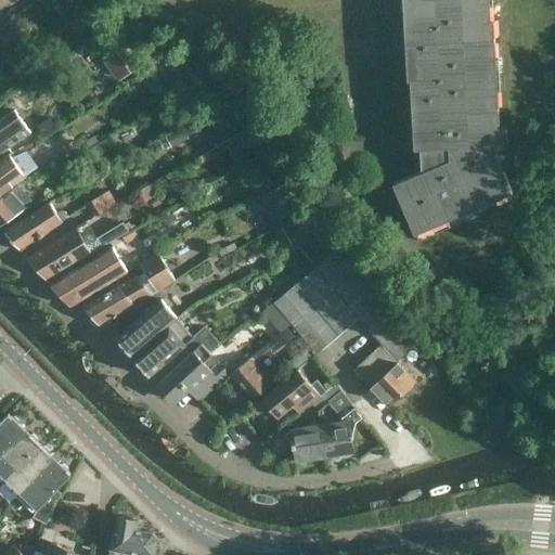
[(402,0),(408,80),(410,80),(414,149),(420,149),(421,171),(394,183),(414,233),(511,192),(494,153),(494,143),(500,143),(493,18),(490,18),(489,0),(402,0)]
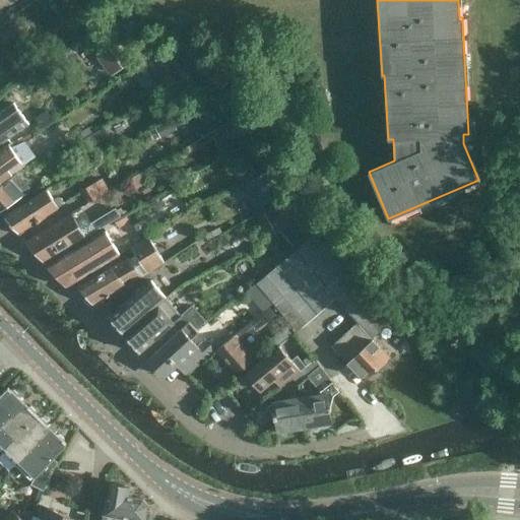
[(90,41),(113,72),(131,60),(108,27),(90,41)]
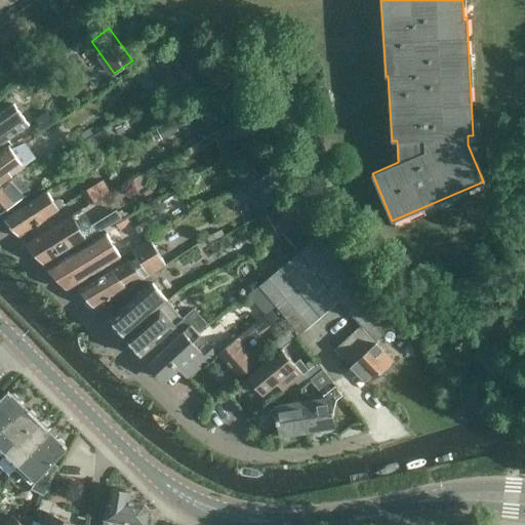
[(146,68),(158,88),(185,72),(171,51),(146,68)]
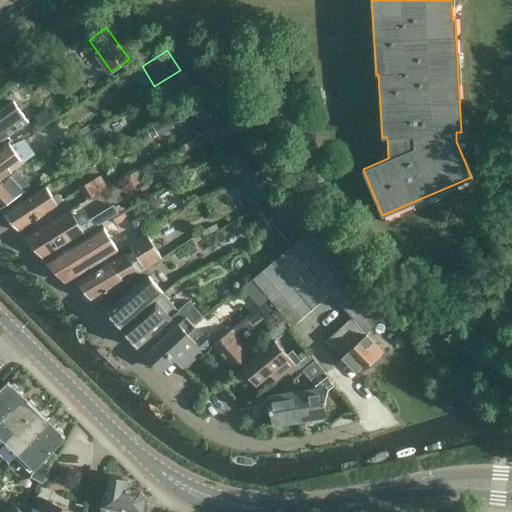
[(0,142),(16,131),(29,121),(14,101),(0,110),(0,142)]
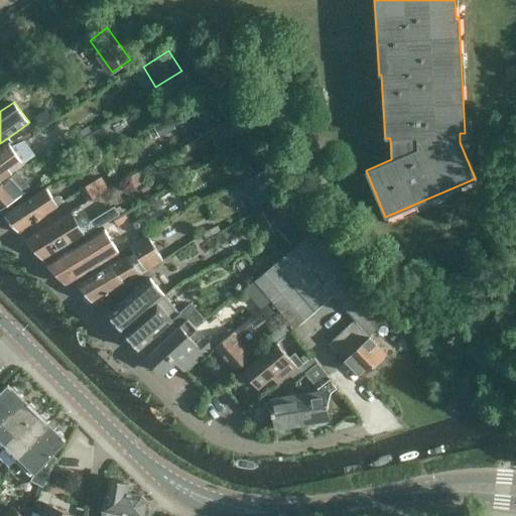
[(15,170),(23,164),(37,154),(26,139),(16,143),(14,140),(9,144),(0,149),(0,179),(15,170)]
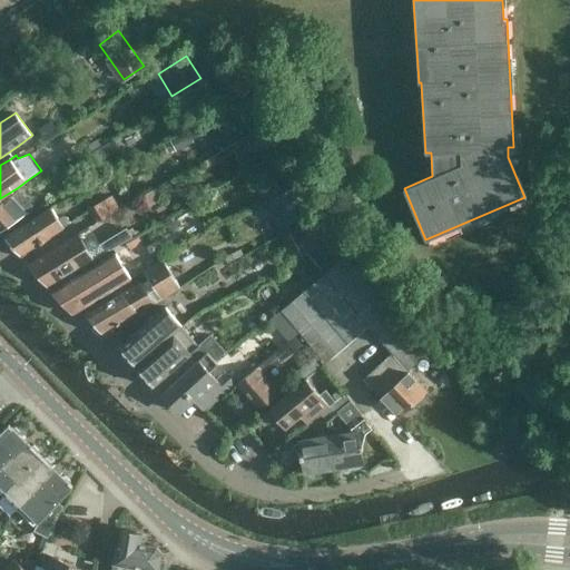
[(265,200),(281,229),(310,214),(305,205),(307,204),(296,184),(265,200)]
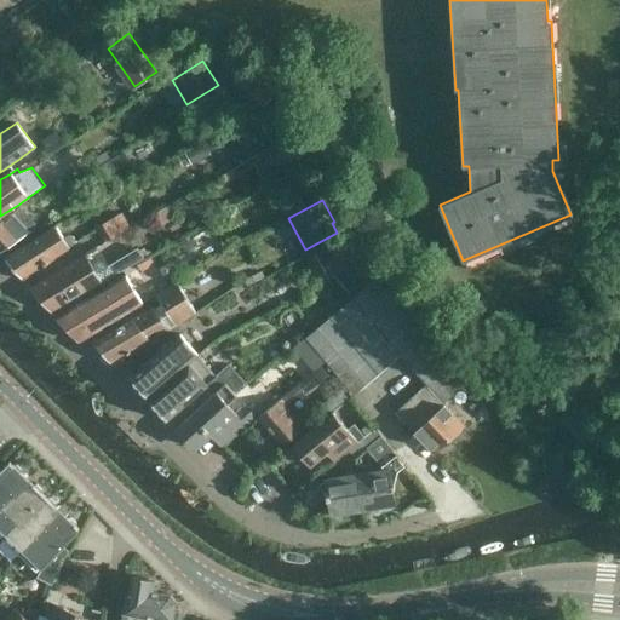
[(35,223),(18,205),(0,216),(0,251),(19,239),(24,244),(62,220),(56,211),(35,223)]
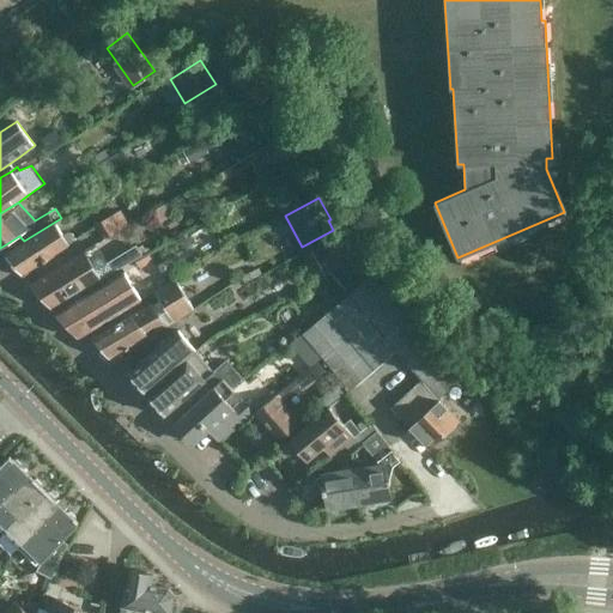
[(128,224),(119,210),(96,223),(105,238),(128,224)]
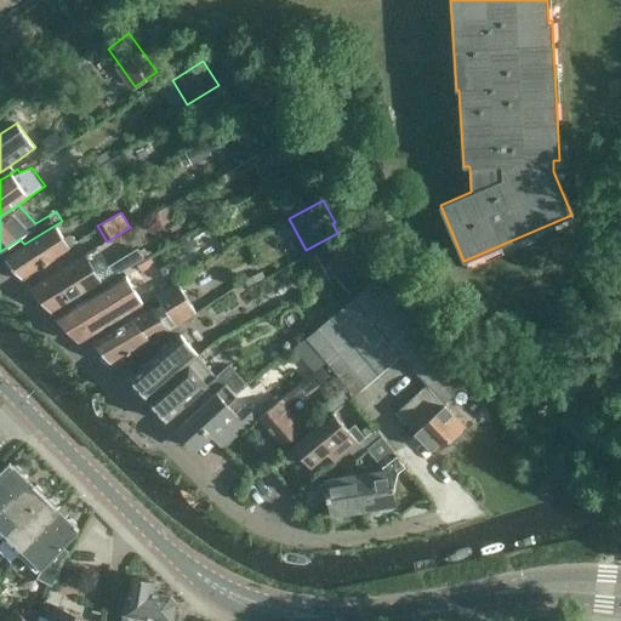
[(4,258),(22,279),(39,268),(39,269),(56,258),(70,249),(57,227),(26,245),(24,245),(4,258)]
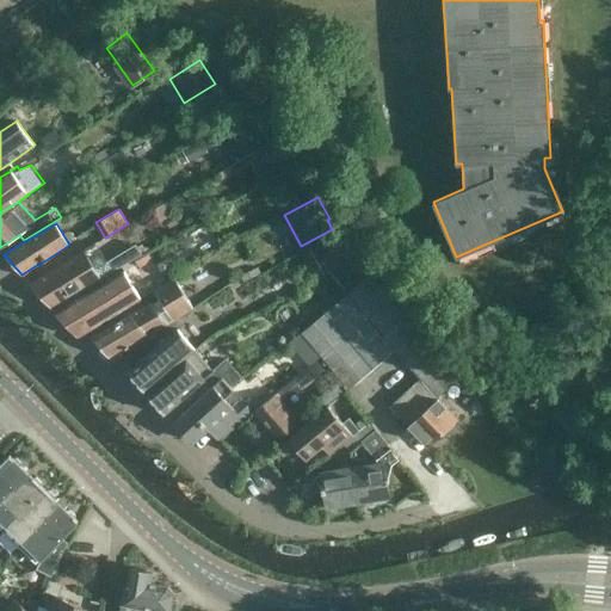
[(309,252),(323,275),(345,263),(332,239),(309,252)]
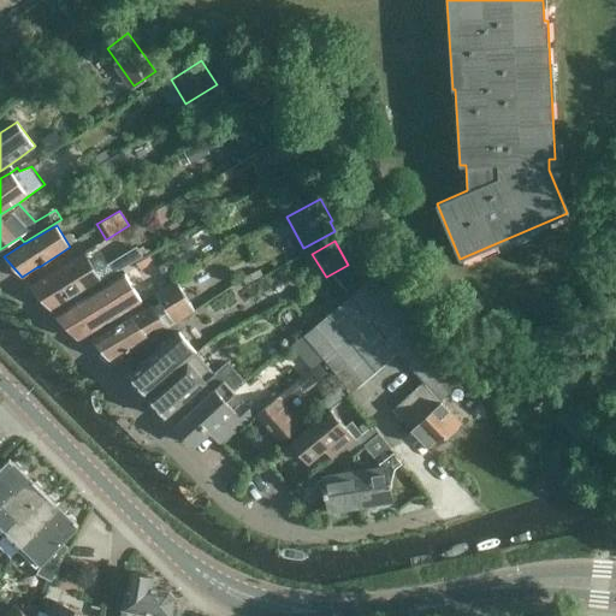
[(30,286),(52,312),(54,313),(149,253),(144,247),(140,249),(137,247),(108,265),(96,247),(86,254),(86,253),(30,286)]
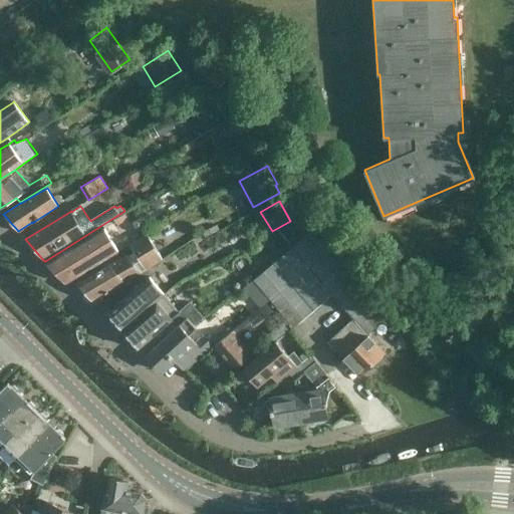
[(148,234),(143,226),(127,235),(133,243),(148,234)]
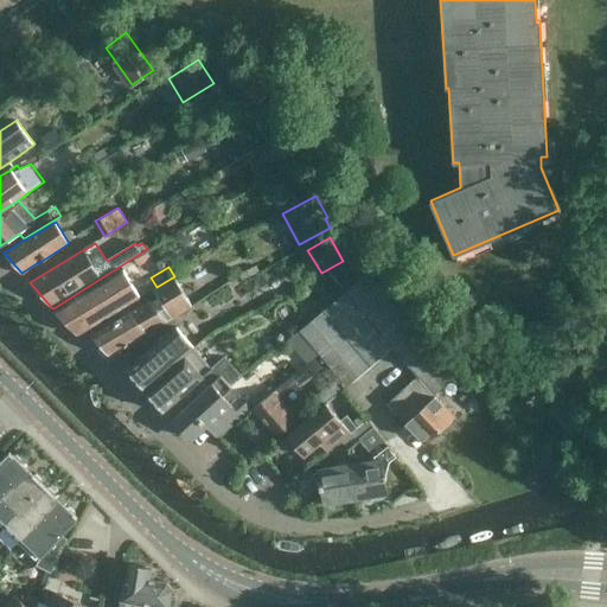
[(55,310),(78,333),(87,328),(139,296),(122,269),(55,310)]
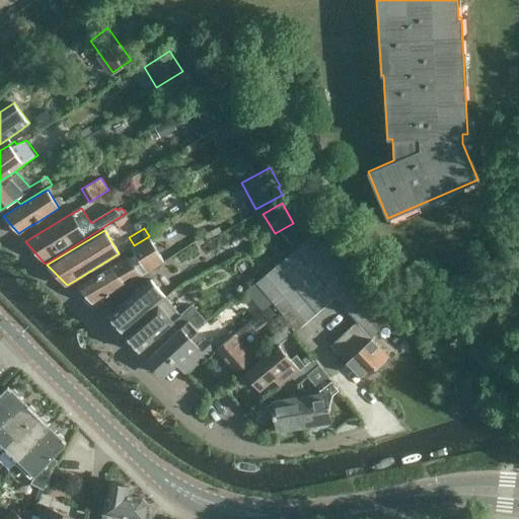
[(274,303),(273,304),(283,316),(285,315),(297,328),(334,297),(355,321),(328,345),(346,362),(362,379),(377,365),(380,365),(385,362),(385,358),(388,356),(371,338),(389,320),(332,254),(314,233),(256,283),(274,303)]
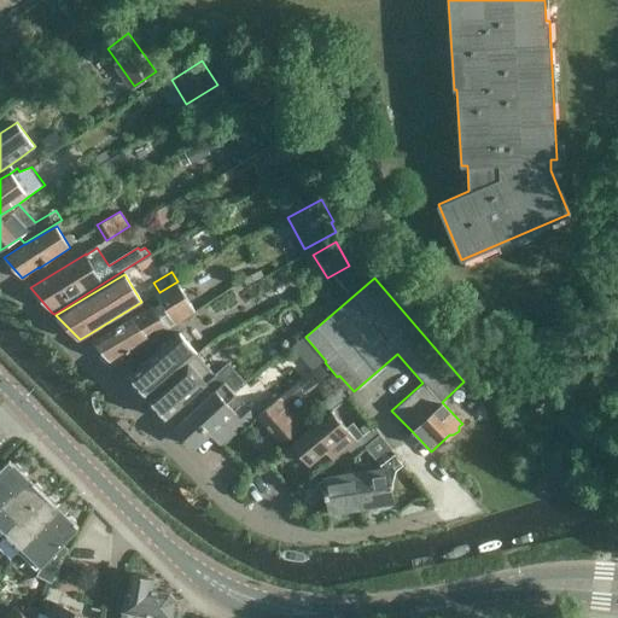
[(127,353),(128,353),(180,324),(180,322),(197,313),(178,281),(156,295),(162,304),(155,309),(152,307),(93,339),(93,340),(116,366),(120,363),(116,359),(127,353)]
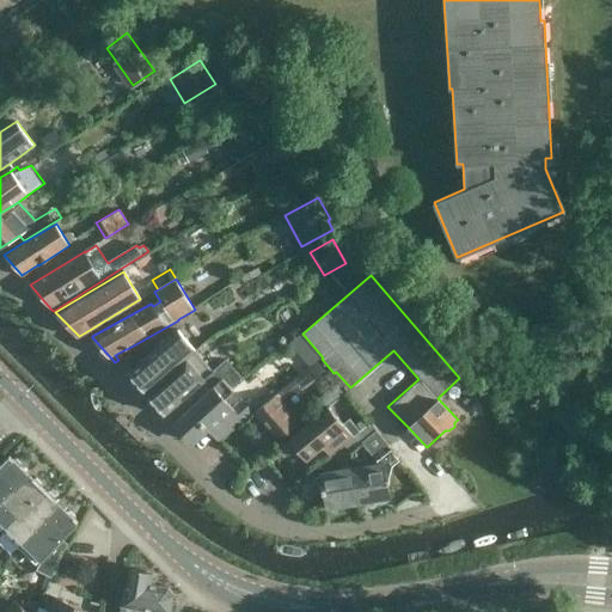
[(126,372),(145,395),(196,349),(178,329),(182,324),(178,320),(127,349),(138,362),(126,372)]
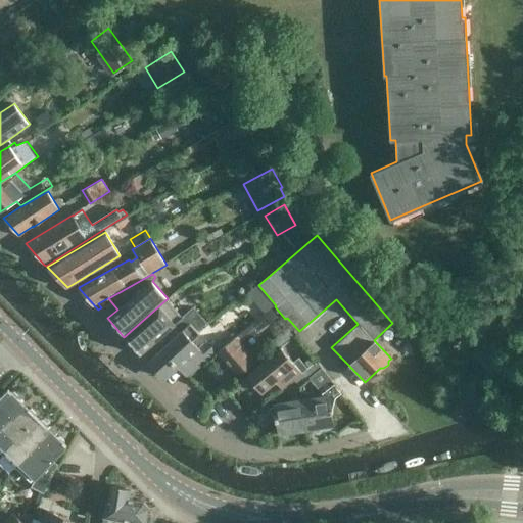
[(149,346),(155,353),(193,321),(202,330),(208,325),(193,307),(183,316),(168,298),(124,337),(140,354),(149,346)]
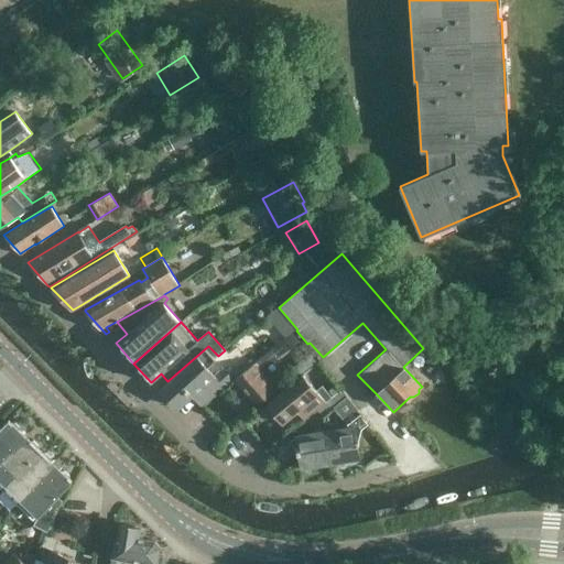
[(253,364),(232,381),(255,405),(280,384),(272,376),(269,378),(262,369),(294,344),(300,350),(307,344),(296,331),(253,364)]
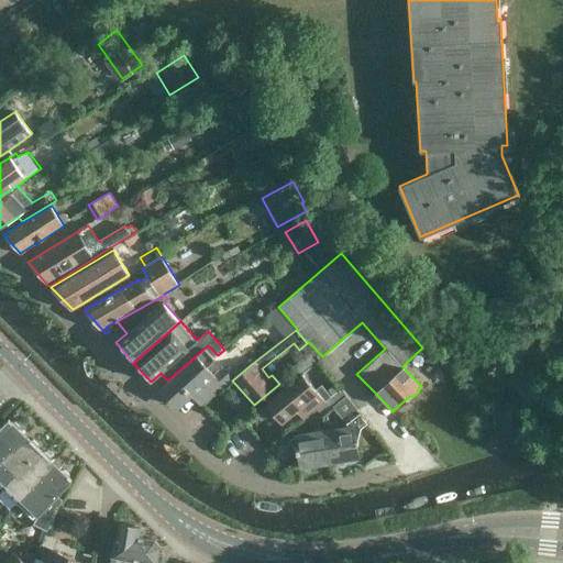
[(232,381),(253,363),(249,359),(234,372),(232,368),(220,367),(213,374),(208,368),(219,357),(218,355),(208,345),(167,381),(168,382),(158,389),(175,407),(178,405),(179,406),(196,393),(205,403),(232,381)]
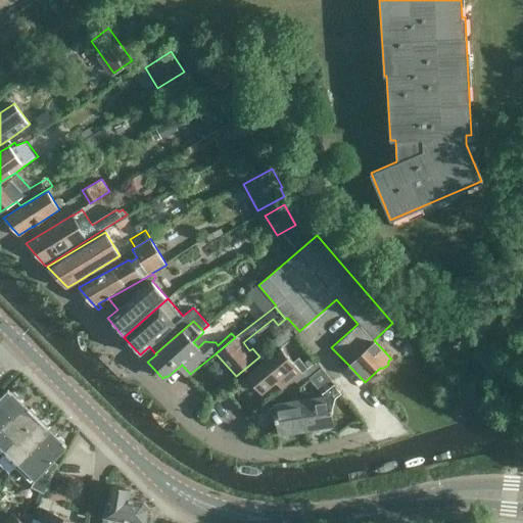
[(245,375),(260,392),(276,381),(282,388),(307,367),(298,357),(292,362),(280,346),(245,375)]
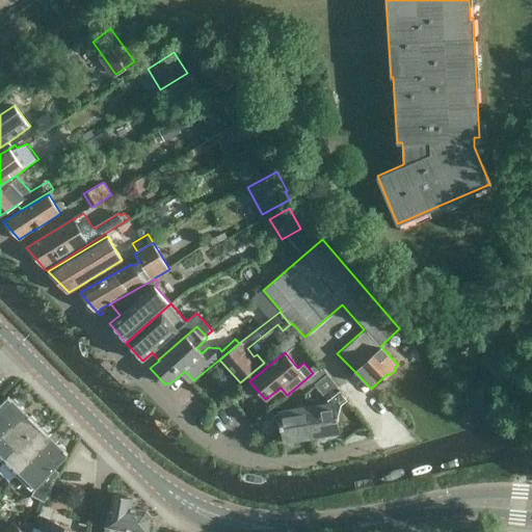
[(328,402),(306,406),(311,437),(338,433),(336,420),(337,420),(337,415),(338,405),(347,398),(338,386),(326,373),(314,383),(328,402)]
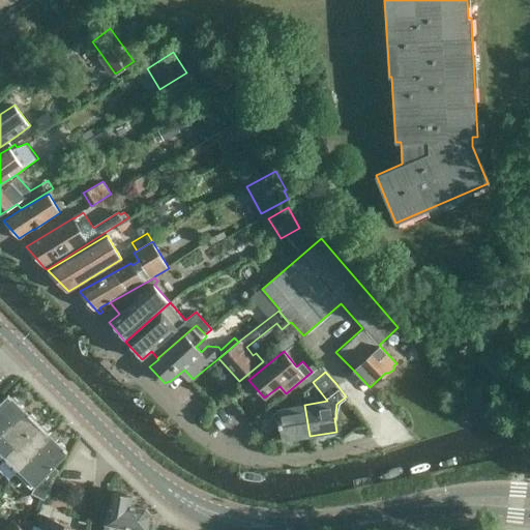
[(307,376),(298,384),(303,389),(313,382),(307,376)]
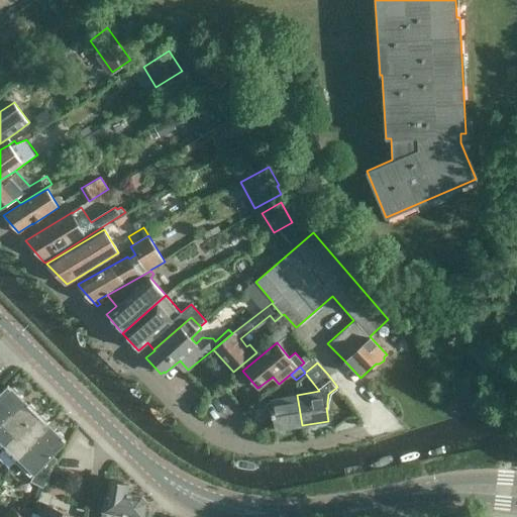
[(0,421),(1,420),(22,399),(17,394),(17,391),(14,388),(10,388),(8,385),(0,393),(0,421)]
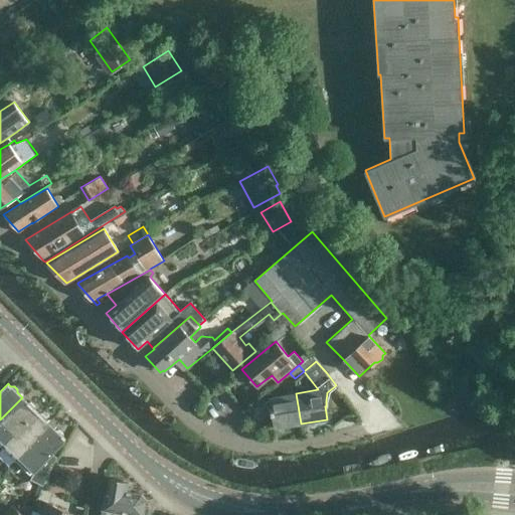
[(301,423),(296,393),(270,397),(270,399),(265,402),(271,410),(271,415),(273,415),(275,427),(301,423)]
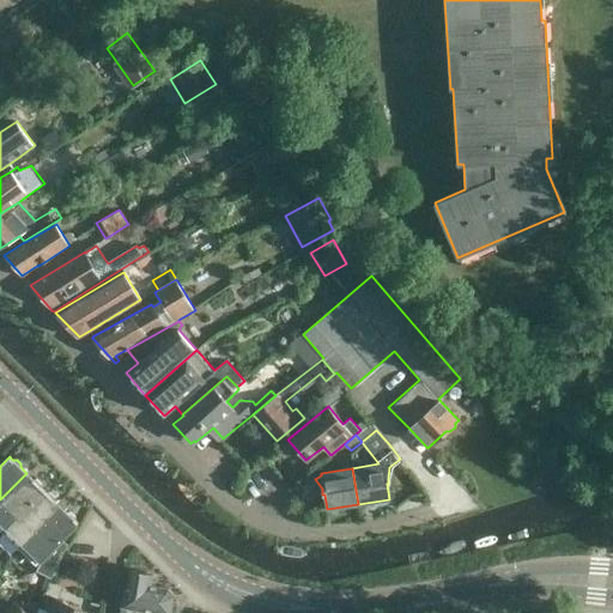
[(0,529),(2,532),(43,490),(40,487),(41,483),(36,478),(31,479),(26,473),(1,498),(0,499),(0,529)]
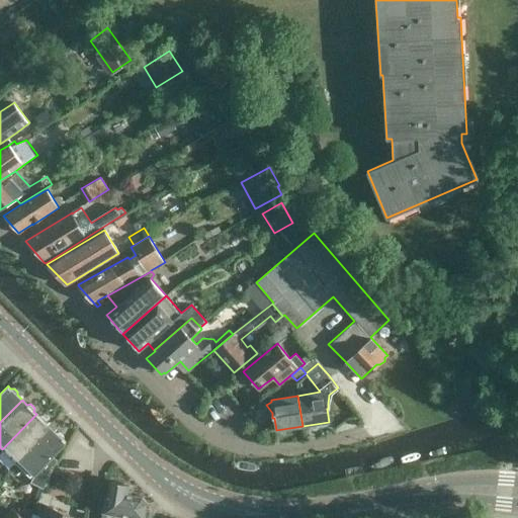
[(2,449),(15,462),(51,428),(46,423),(47,419),(42,416),(38,416),(36,414),(2,449)]
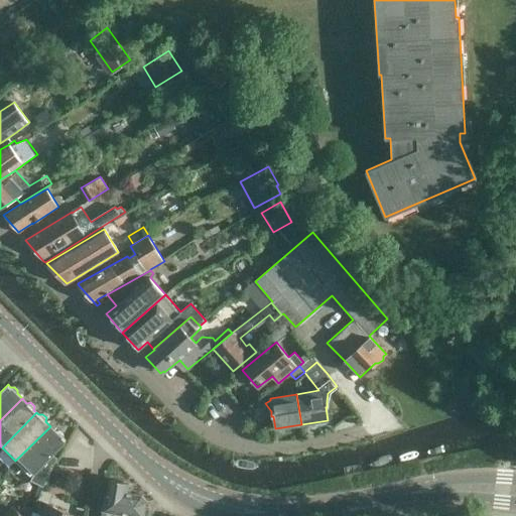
[(51,454),(65,440),(61,437),(62,434),(58,430),(54,431),(50,426),(15,461),(31,477),(33,475),(34,476),(32,483),(35,484),(35,487),(39,488),(40,486),(44,489),(58,461),(51,454)]
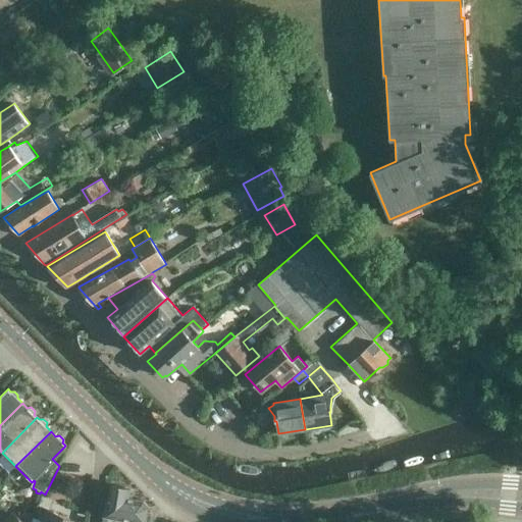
[(115,484),(112,503),(106,502),(103,517),(102,521),(108,521),(109,517),(137,521),(149,521),(151,515),(147,514),(148,507),(144,501),(128,498),(128,492),(124,485),(115,484)]
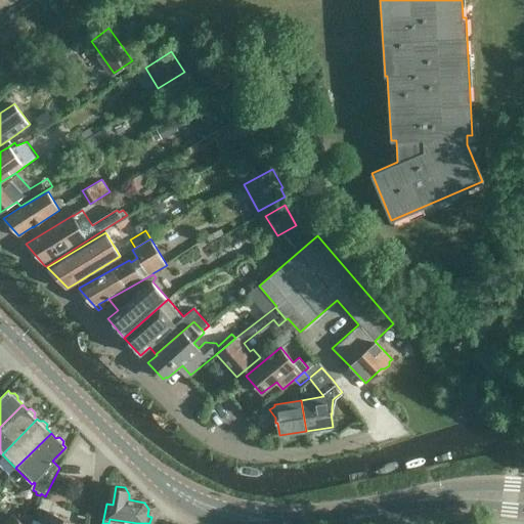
[(31,523),(75,523),(49,513),(44,523),(40,523),(33,521),(31,523)]
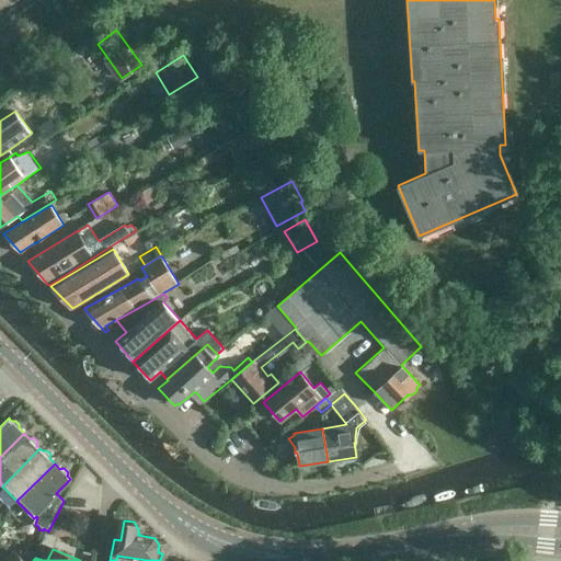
[(3,560),(24,560),(13,551),(3,560)]
